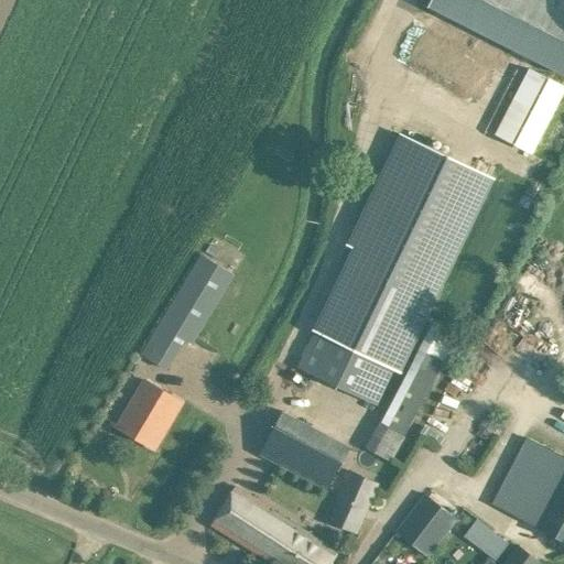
[(563,0),(432,0),(429,8),(563,77),(563,0)]
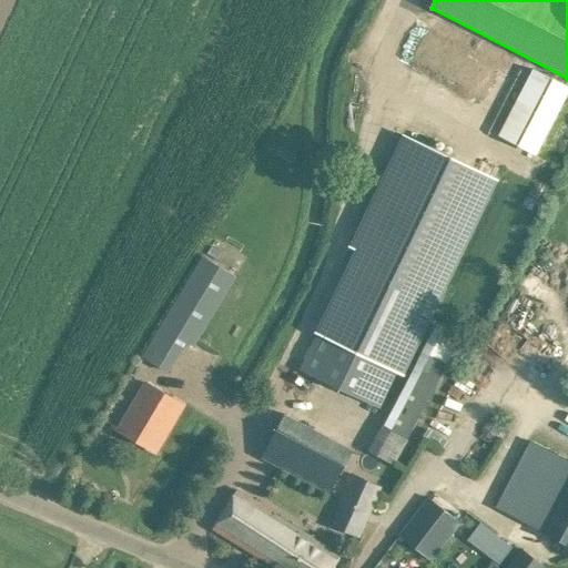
[(361,246),(301,369),(379,407),(430,302),(435,304),(496,179),(406,135),(354,243),(361,246)]
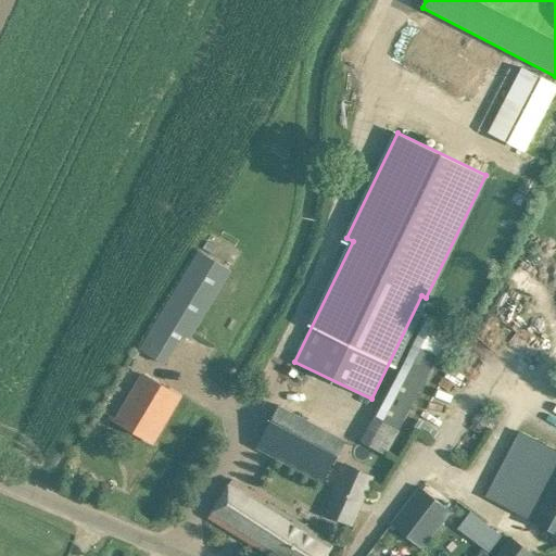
[(200,253),(142,349),(165,363),(174,348),(181,335),(189,339),(230,270),(201,252),(200,253)]
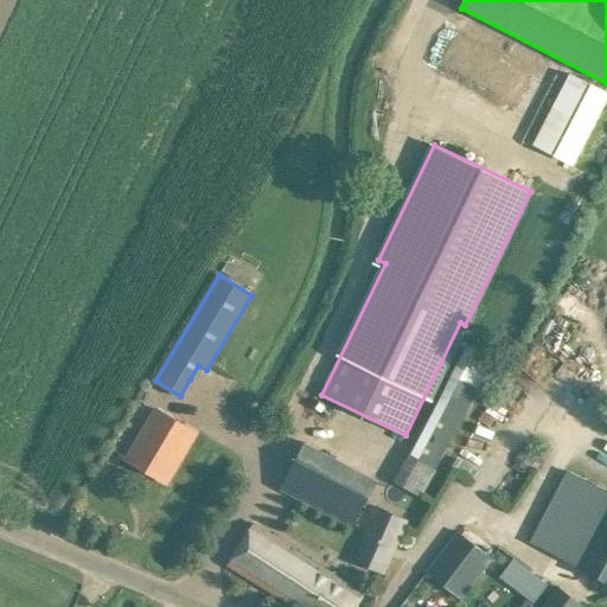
[(461,353),(395,478),(423,493),(490,364),(464,350),(461,353)]
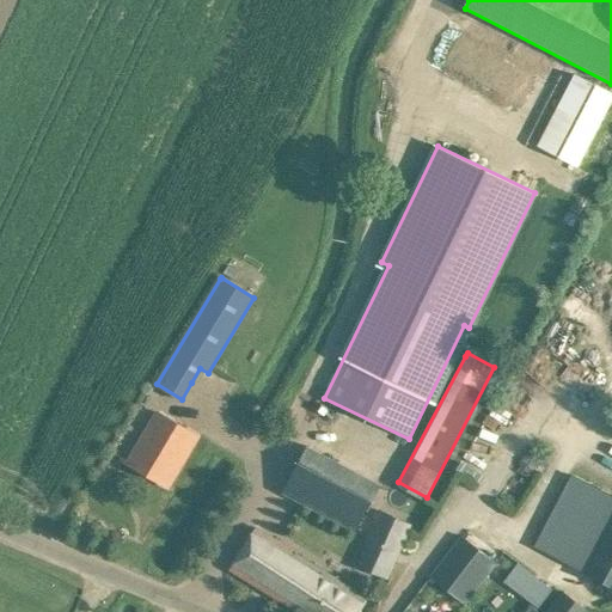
[(159,410),(140,440),(128,461),(166,485),(197,434),(159,410)]
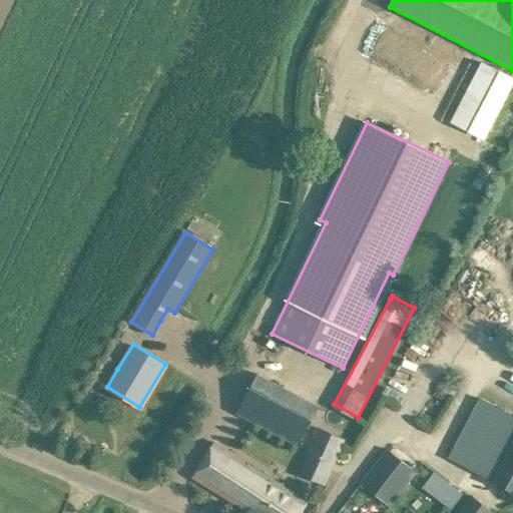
[(398,412),(418,421),(434,388),(415,380),(425,358),(403,348),(382,393),(403,403),(398,412)]
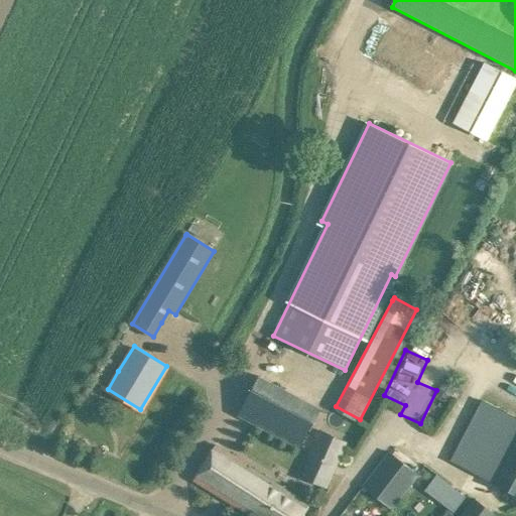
[(321,409),(259,375),(239,413),(301,446),(321,409)]
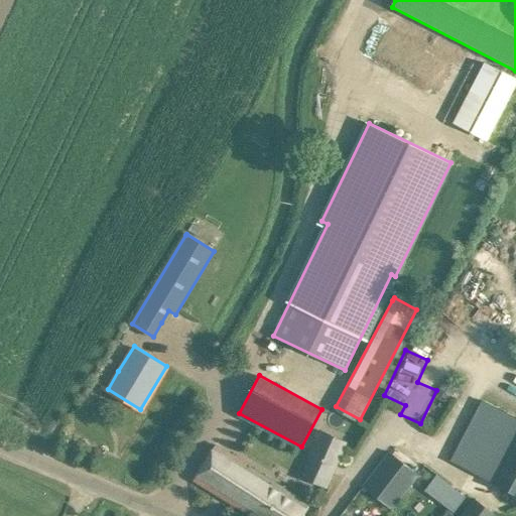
[(444,381),(440,389),(454,396),(457,398),(464,384),(457,380),(454,386),(444,381)]
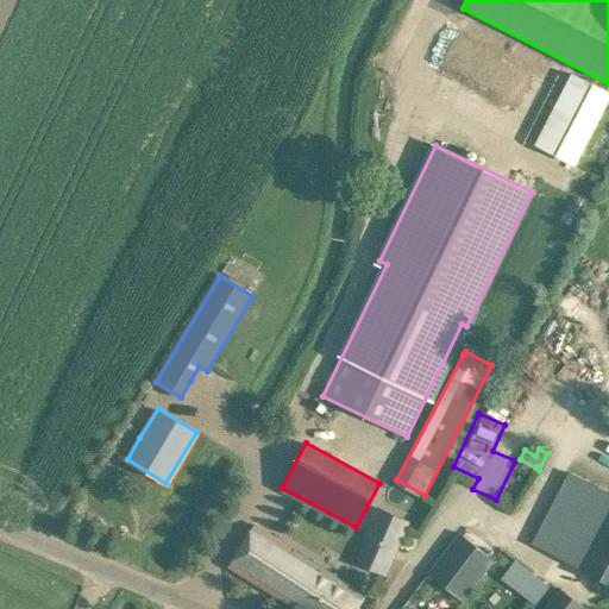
[(608,490),(570,471),(534,544),(608,583),(608,490)]
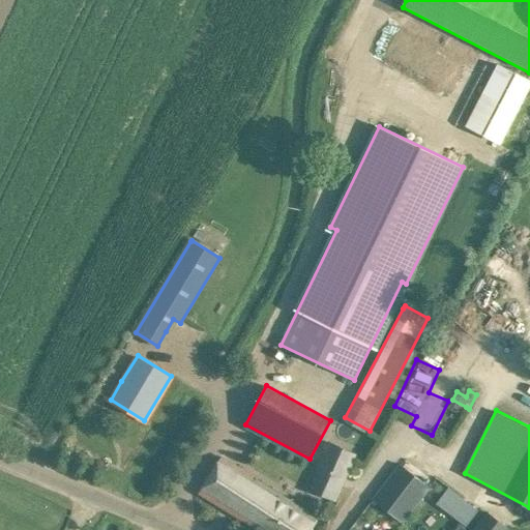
[(308,491),(334,502),(355,453),(329,442),(308,491)]
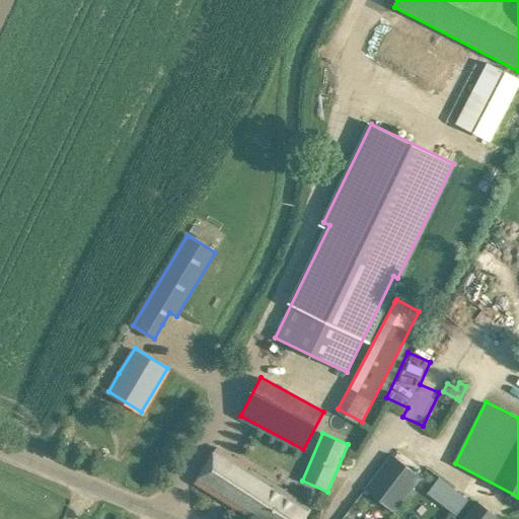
[(216,448),(206,465),(196,483),(253,518),(303,518),(310,509),(285,494),(286,492),(216,448)]
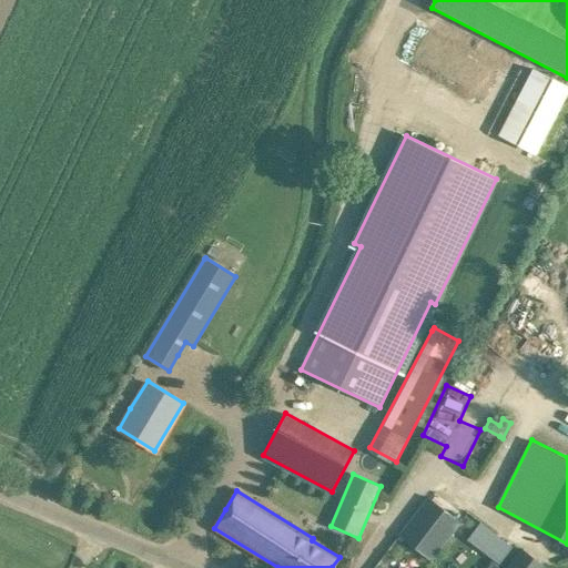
[(401,537),(433,560),(460,521),(429,498),(401,537)]
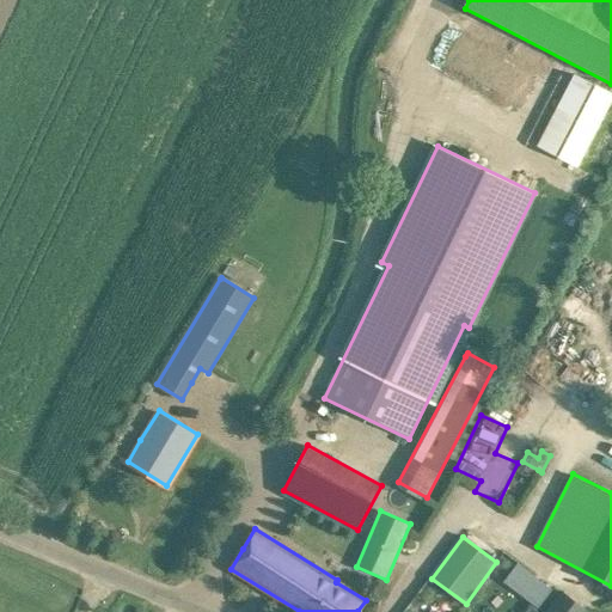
[(588,611),(589,611),(563,591),(546,611),(588,611)]
